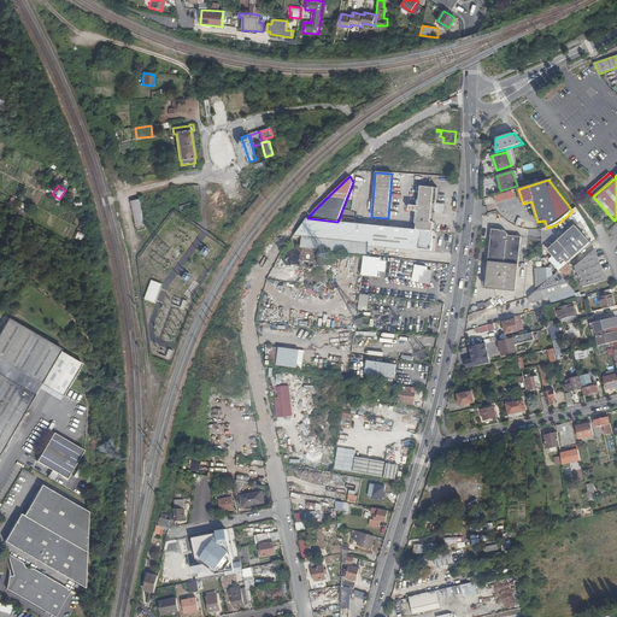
[(188,198),(199,198),(199,186),(193,186),(187,186),(187,191),(188,191),(188,198)]
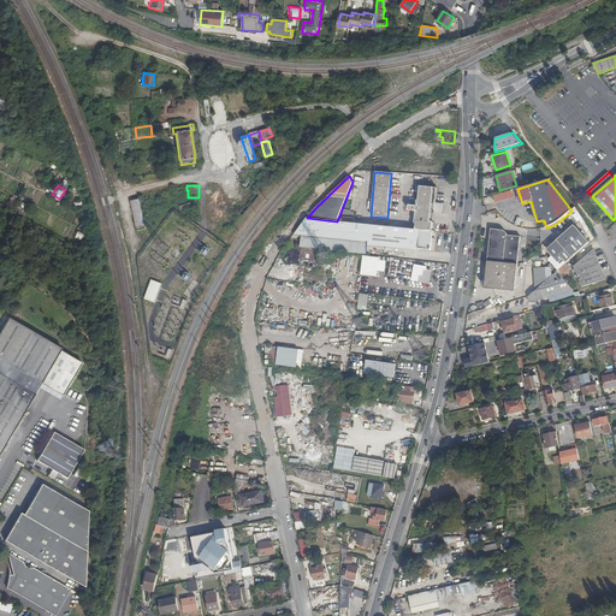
[(418,211),(434,213),(437,188),(419,187),(418,205),(409,205),(408,209),(418,211)]
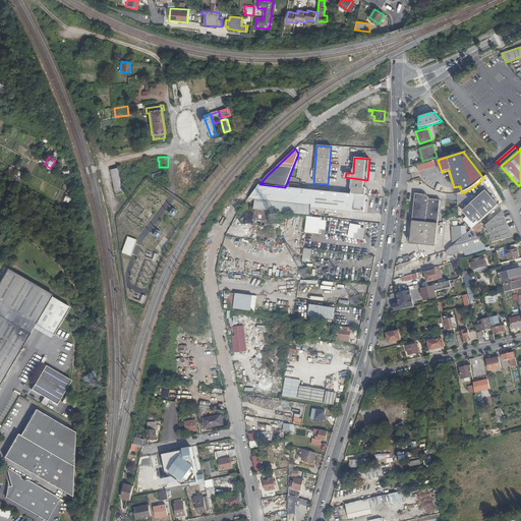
[(419,171),(430,167),(428,162),(417,166),(419,171)]
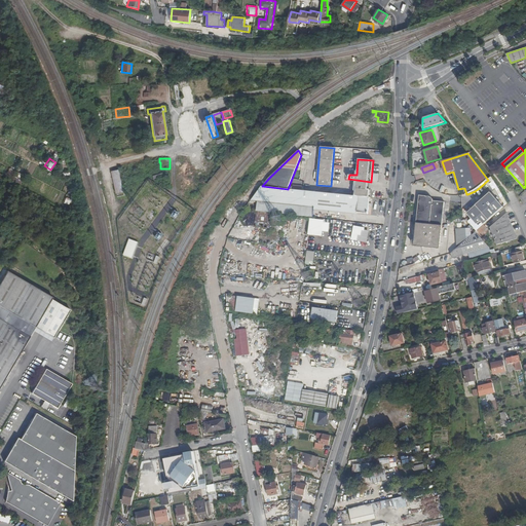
[(116,194),(124,192),(119,170),(112,172),(116,194)]
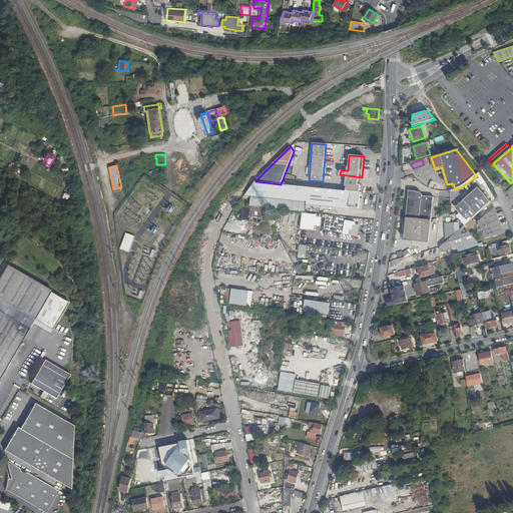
[(479,172),(476,174),(481,184),(486,181),(484,178),(483,178),(479,172)]
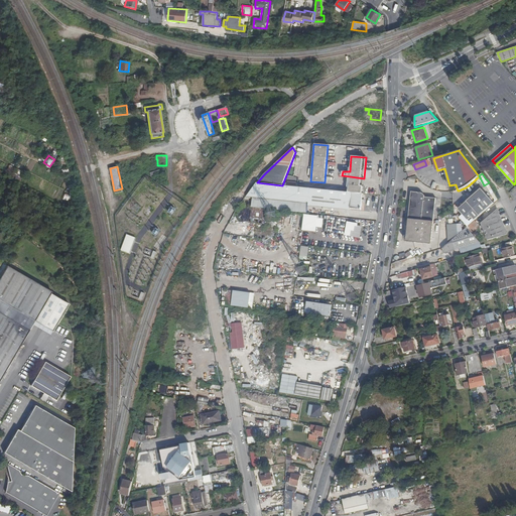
[(364,185),(364,178),(350,176),(349,183),(364,185)]
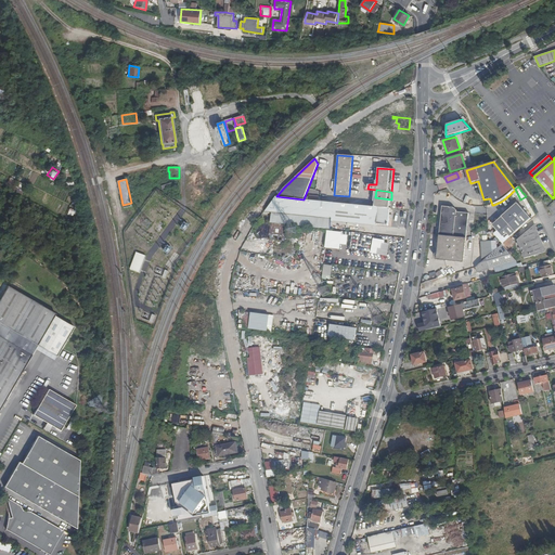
[(304,199),(276,196),(263,213),(333,219),(335,203),(319,201),(310,199),(304,199)]
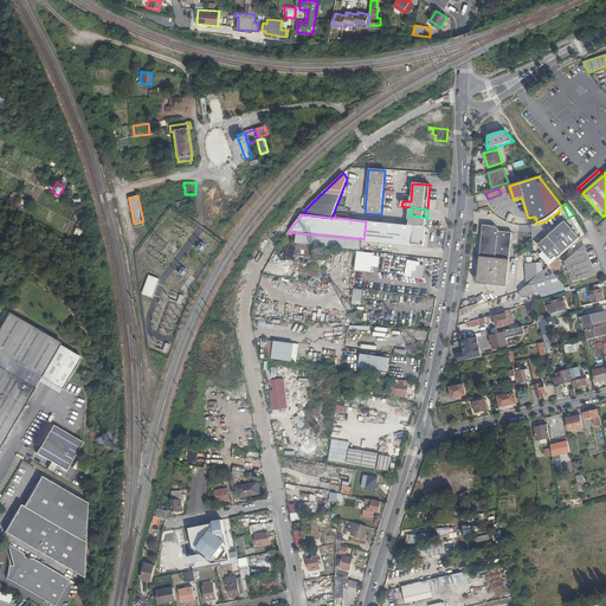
[(426,227),(427,218),(410,216),(410,225),(426,227)]
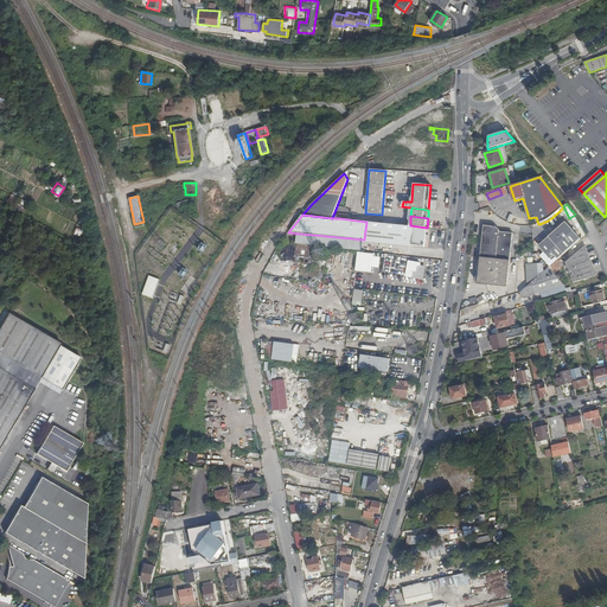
[(427,234),(427,228),(410,225),(366,222),(364,240),(425,247),(426,238),(427,234)]
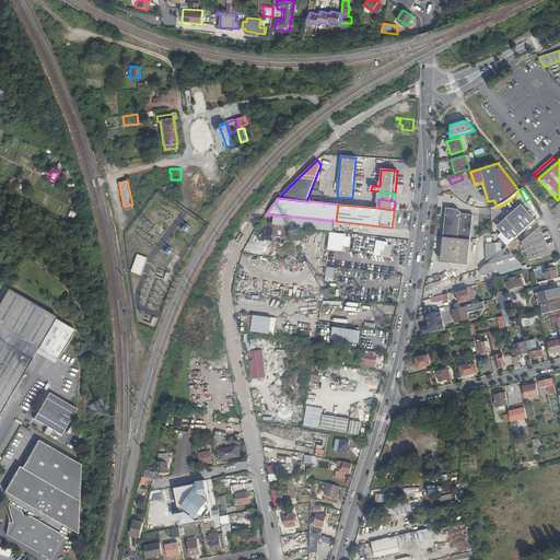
[(523,206),(498,226),(508,237),(512,234),(515,238),(536,221),(523,206)]
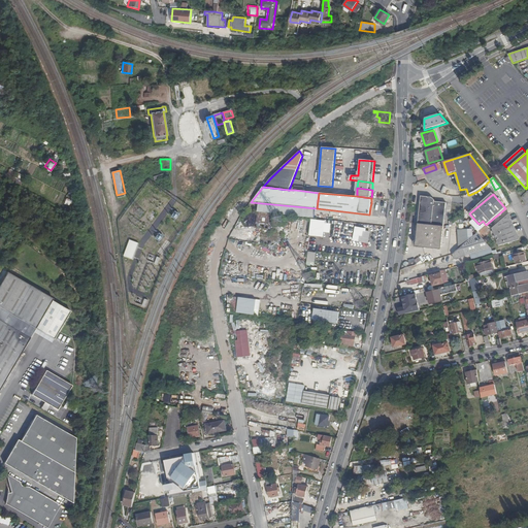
[(424,196),(420,223),(442,226),(446,226),(449,203),(437,202),(437,200),(435,198),(434,198),(434,197),(424,196)]
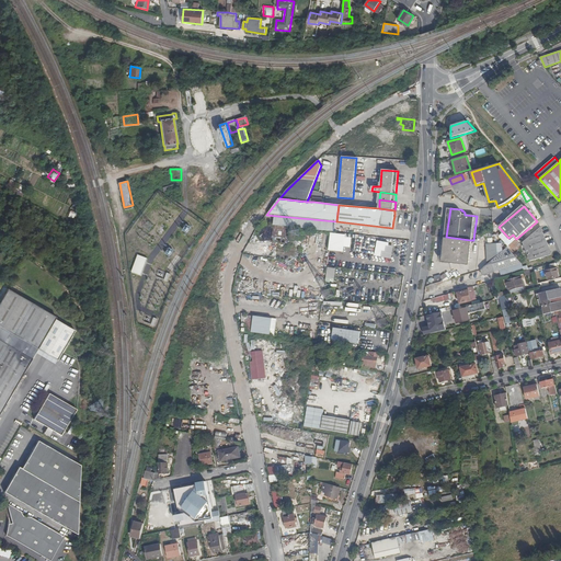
[(187,224),(182,229),(186,233),(192,228),(187,224)]
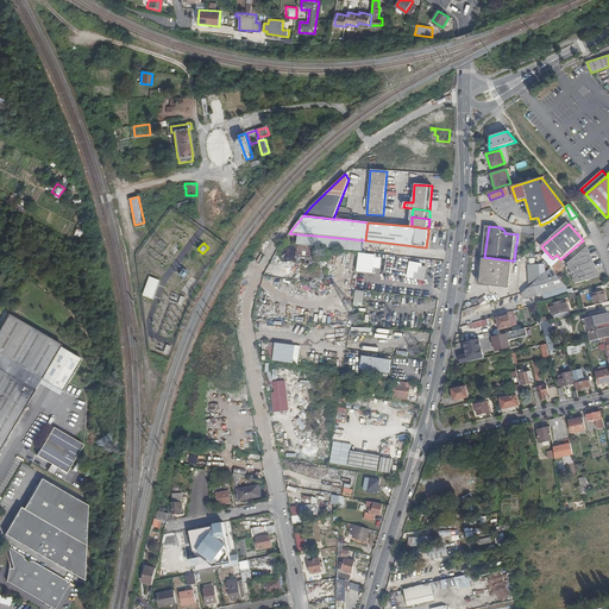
[(297,245),(283,244),(283,248),(282,248),(282,253),(281,253),(280,265),(296,267),(296,263),(295,263),(297,245)]
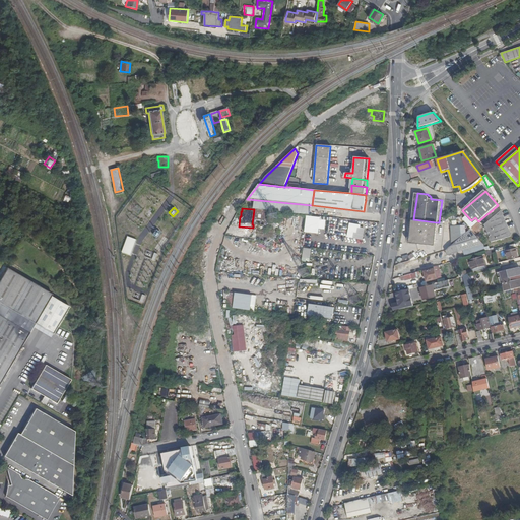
[(269,211),(254,209),(252,224),(268,226),(270,213),(269,213),(269,211)]
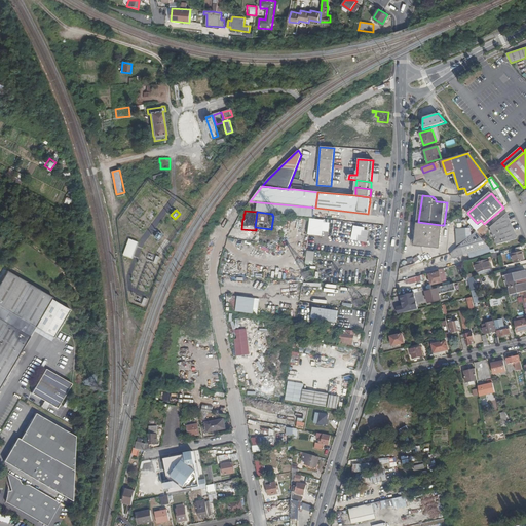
[(518,238),(506,214),(490,228),(497,245),(518,238)]
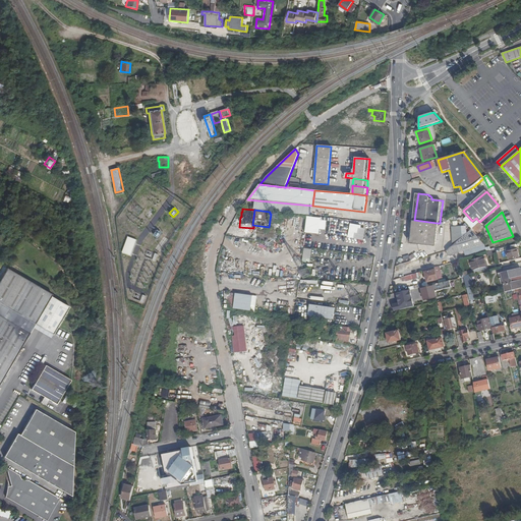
[(307,216),(281,213),(280,220),(279,221),(272,221),(271,230),(306,233),(307,216)]
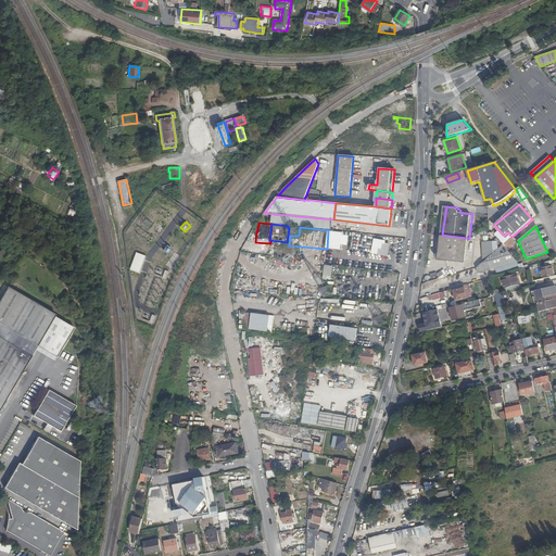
[(345,232),(328,230),(327,249),(342,250),(342,245),(344,245),(344,242),(345,242),(345,232)]
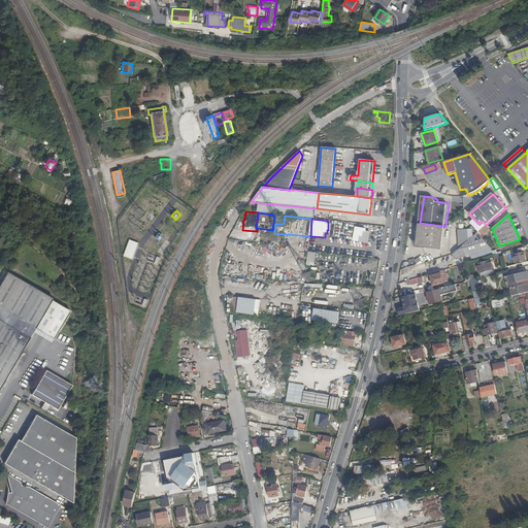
[(442,226),(420,223),(418,239),(416,239),(414,241),(415,244),(417,244),(417,245),(441,249),(446,226),(442,226)]
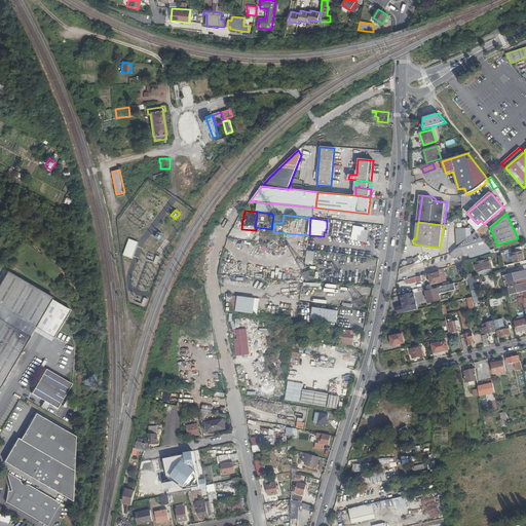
[(485,225),(476,232),(479,235),(488,228),(485,225)]
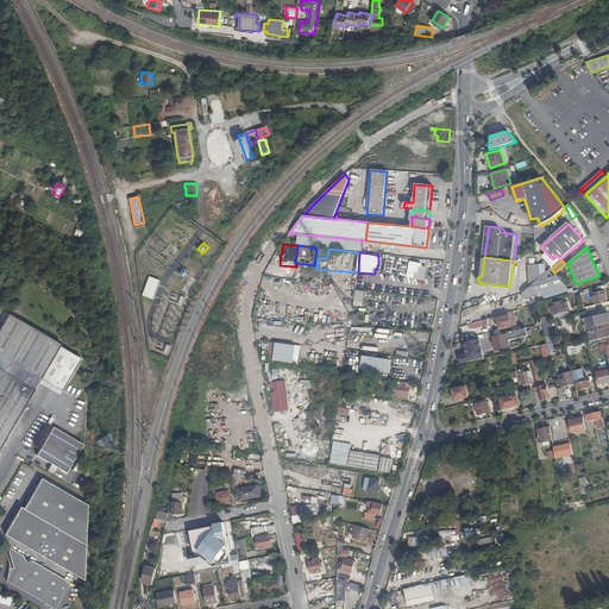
[(422,264),(410,262),(407,277),(425,281),(427,267),(422,267),(422,264)]
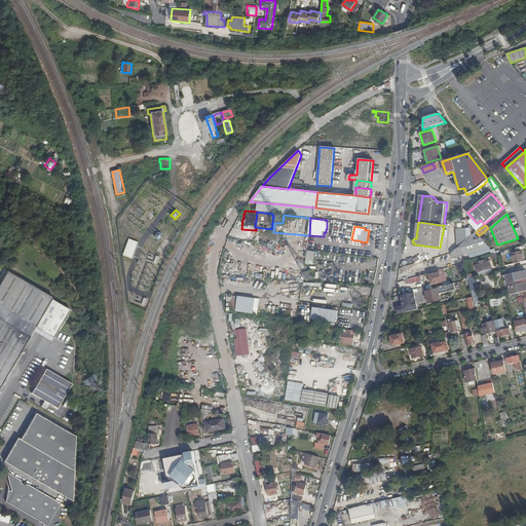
[(476,232),(476,231),(451,253),(452,258),(468,253),(489,248),(490,248),(479,235),(476,232)]
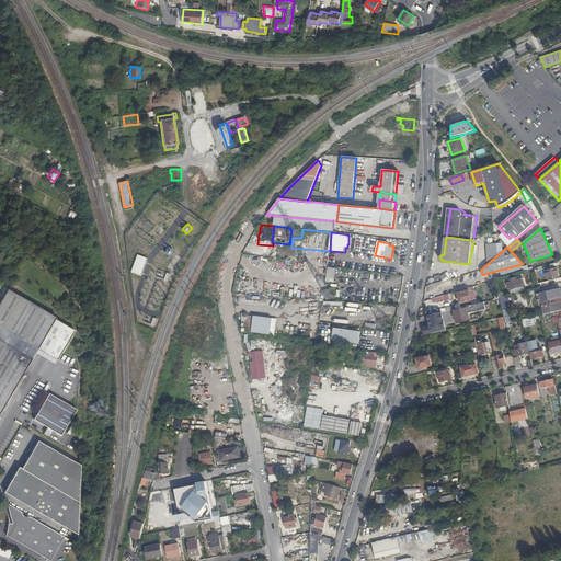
[(132,272),(141,275),(148,259),(138,254),(132,272)]
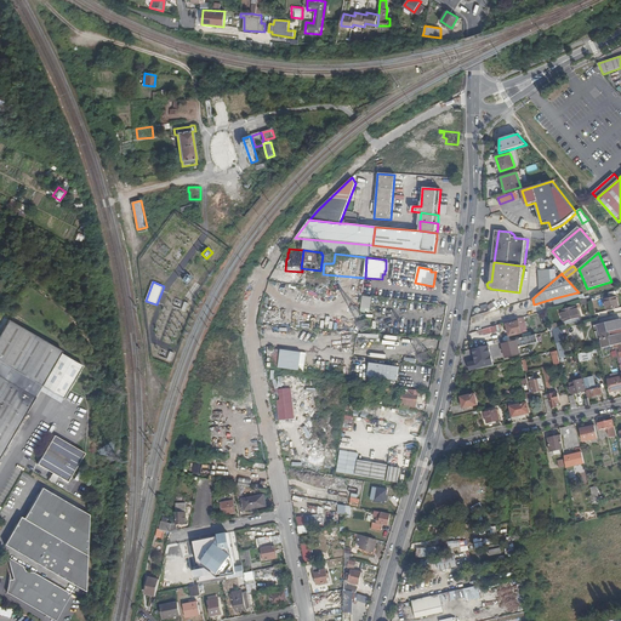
[(554,303),(556,308),(581,301),(579,295),(577,292),(553,298),(554,303)]
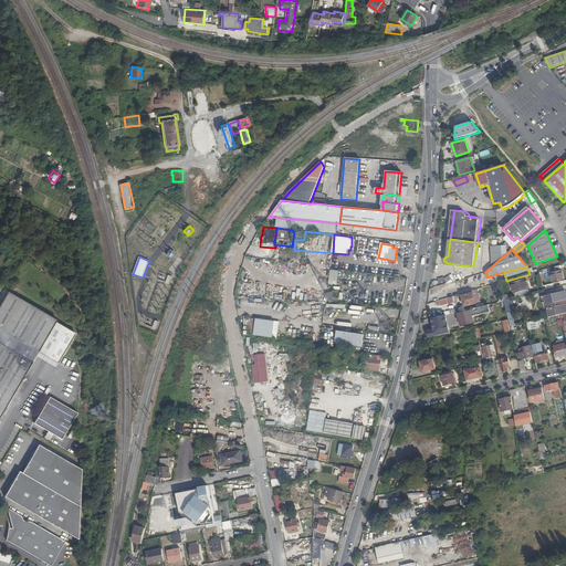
[(331,269),(329,284),(338,285),(339,270),(331,269)]
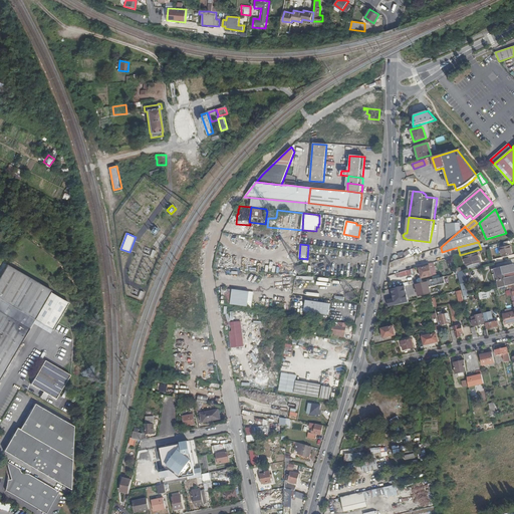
[(503,256),(512,254),(510,246),(499,249),(500,252),(502,252),(503,256)]
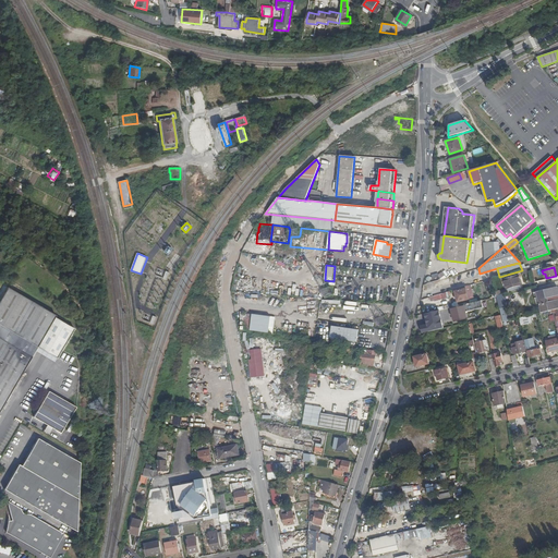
[(507,293),(522,290),(518,275),(504,279),(507,293)]
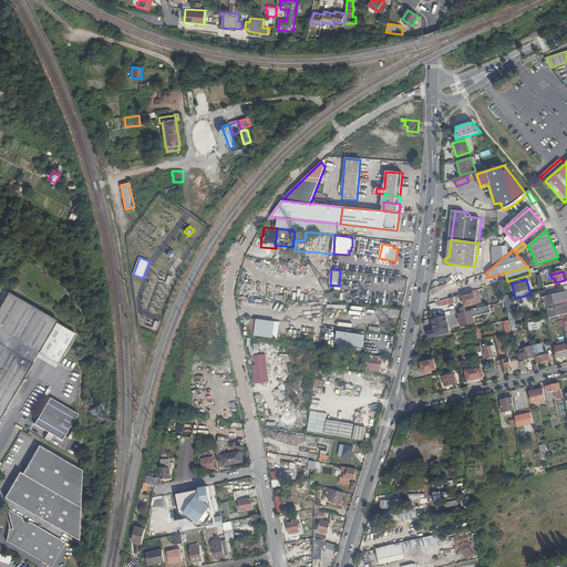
[(548,303),(566,299),(566,294),(566,291),(547,296),(548,302),(548,303)]
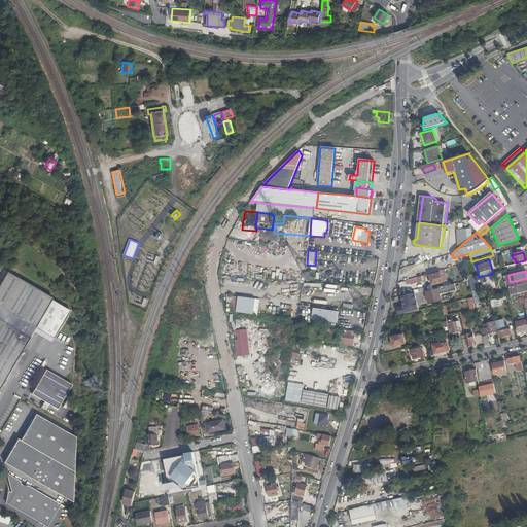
[(441,272),(430,275),(433,285),(444,282),(441,272)]
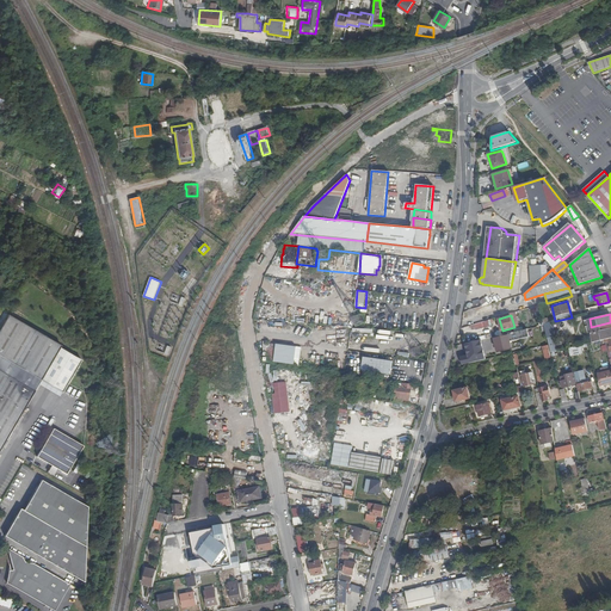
[(12,318),(0,337),(0,356),(66,395),(85,363),(63,350),(65,347),(12,318)]
